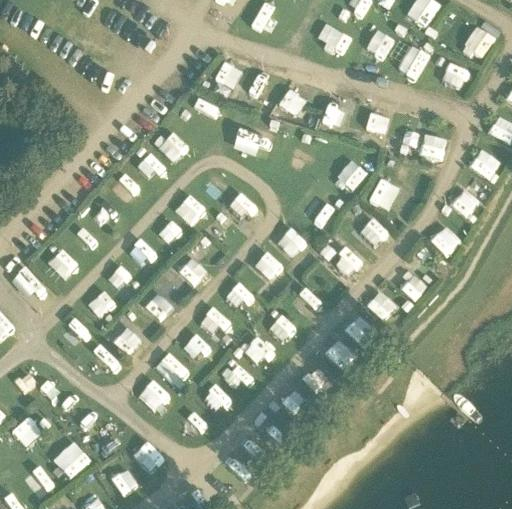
[(417,0),(407,13),(425,27),(441,5),(434,0),(417,0)]
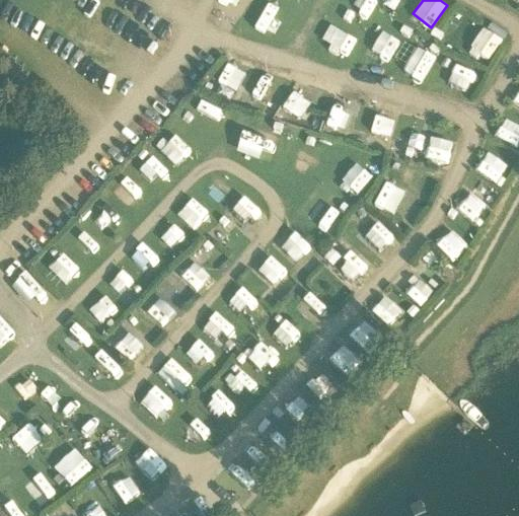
[(339,27),(329,41),(347,53),(356,40),(339,27)]
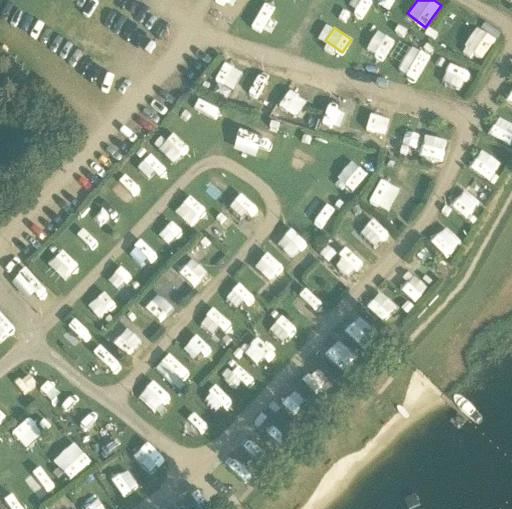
[(367,49),(385,59),(396,39),(378,30),(367,49)]
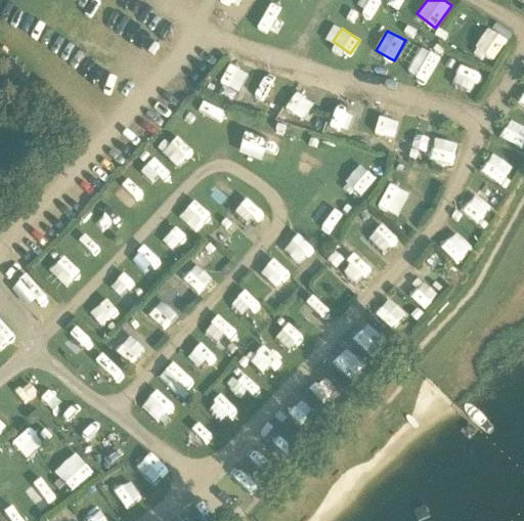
[(422,46),(413,59),(404,54),(397,64),(426,81),(440,57),(422,46)]
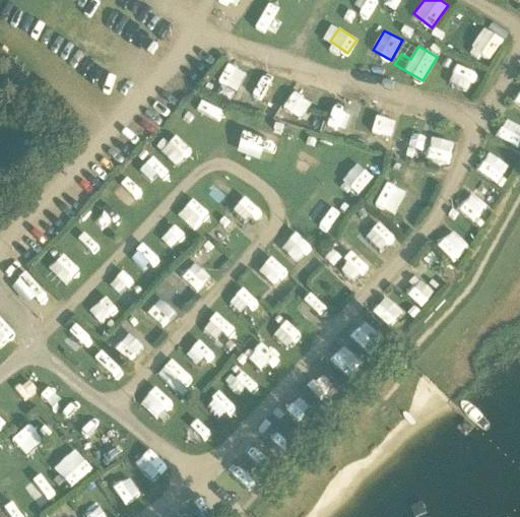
[(449,62),(440,83),(460,92),(469,70),(449,62)]
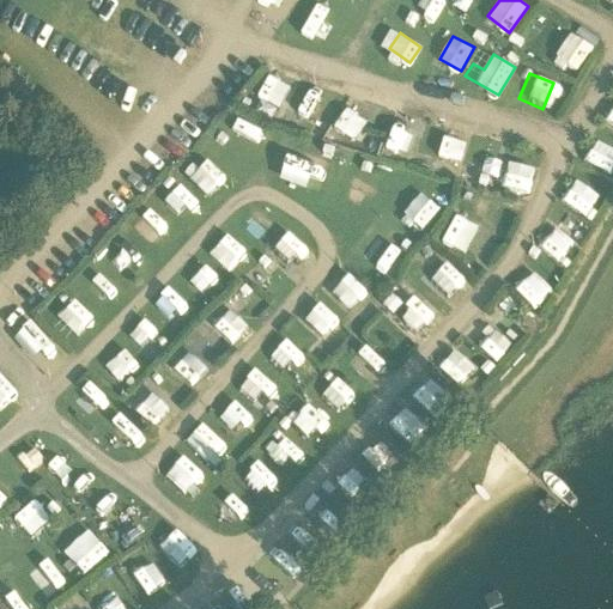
[(279,117),(289,81),(266,75),(256,111),(279,117)]
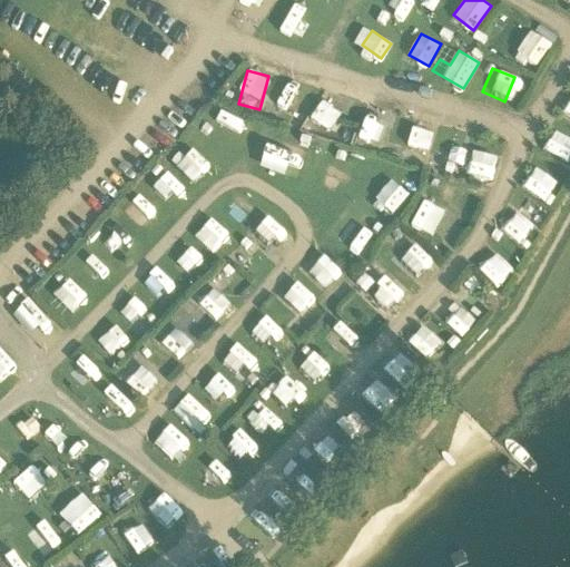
[(322,99),(311,117),(332,129),(343,111),(322,99)]
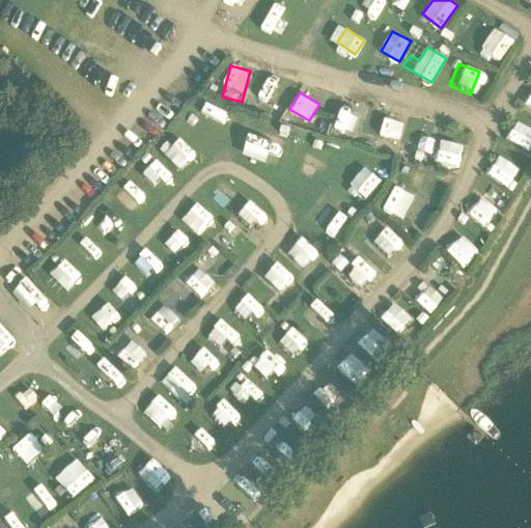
[(186,118),(206,134),(221,115),(200,100),(186,118)]
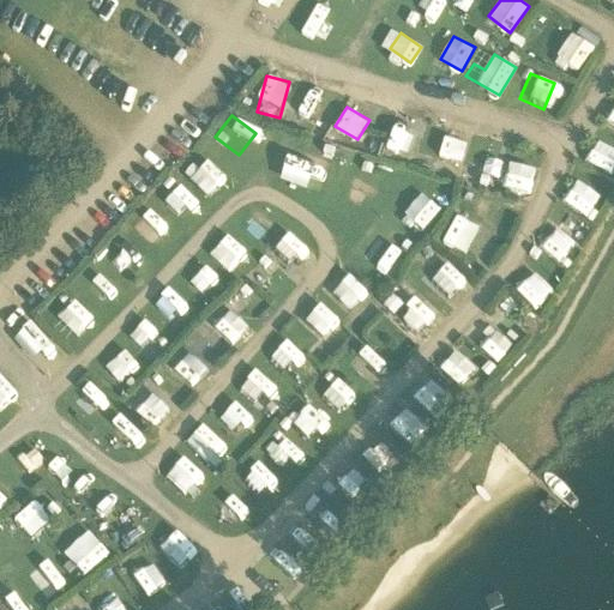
[(420,152),(421,126),(392,125),(391,151),(420,152)]
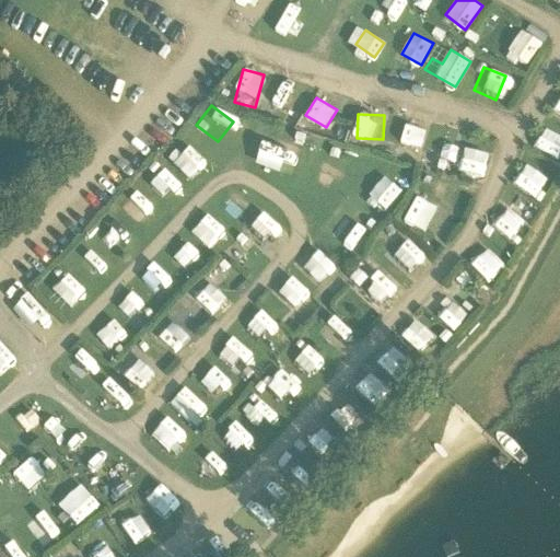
[(422,146),(427,129),(407,123),(401,140),(422,146)]
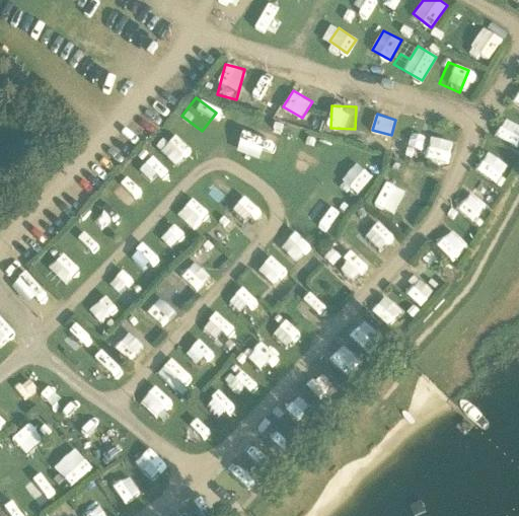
[(251,153),(273,163),(290,124),(268,115),(251,153)]
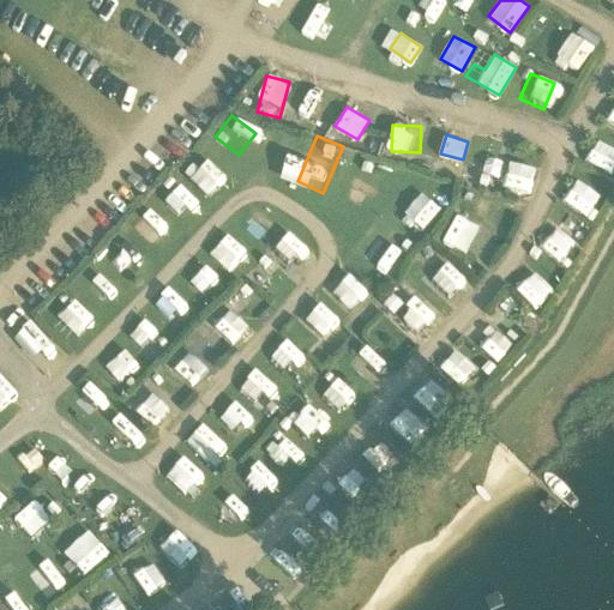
[(588,159),(612,173),(613,167),(613,146),(600,139),(588,159)]
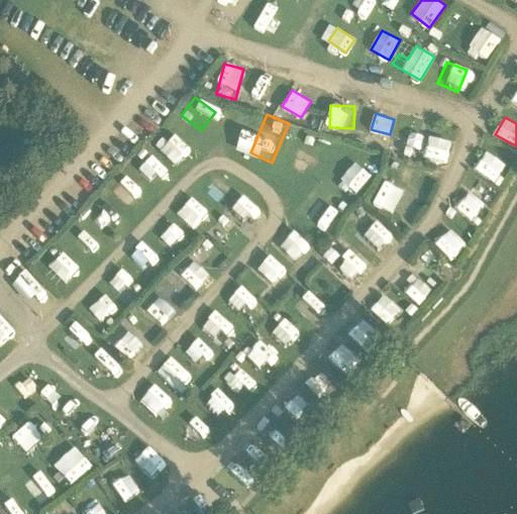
[(171,128),(157,142),(172,159),(186,144),(171,128)]
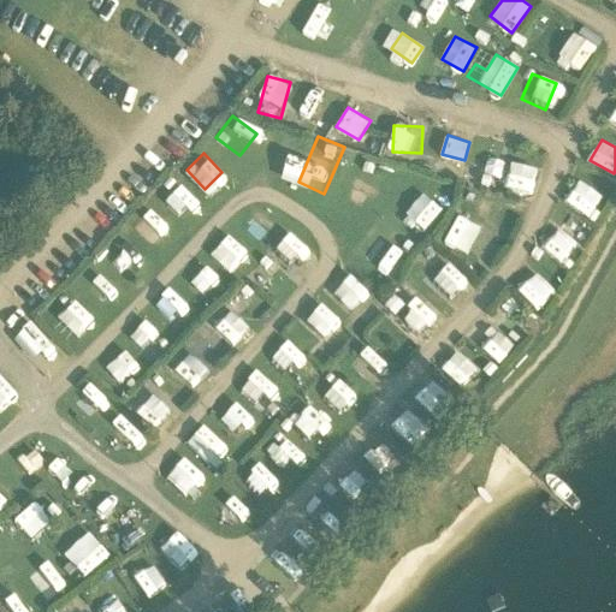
[(491,155),(486,171),(502,177),(507,161),(491,155)]
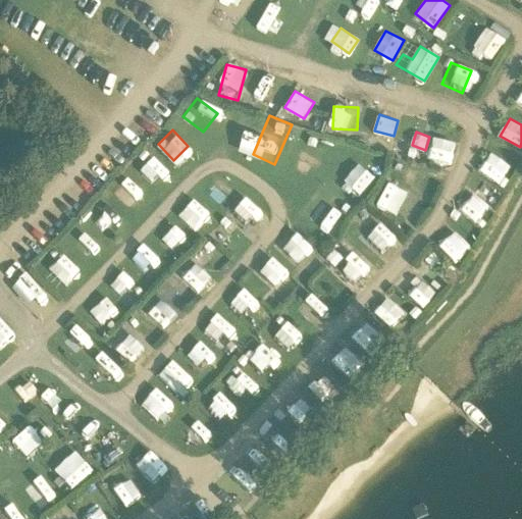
[(430,158),(449,163),(455,144),(435,139),(430,158)]
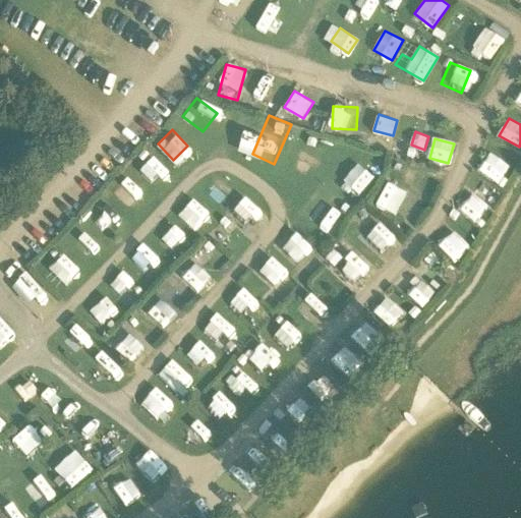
[(490,152),(478,169),(499,182),(510,165),(490,152)]
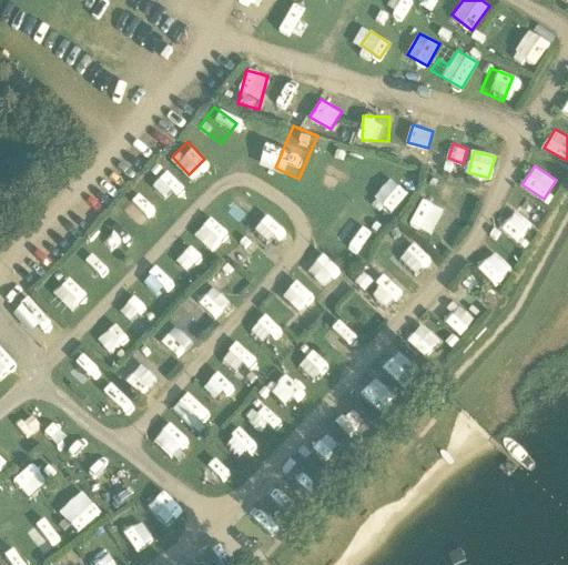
[(164,197),(179,180),(164,167),(149,182),(164,197)]
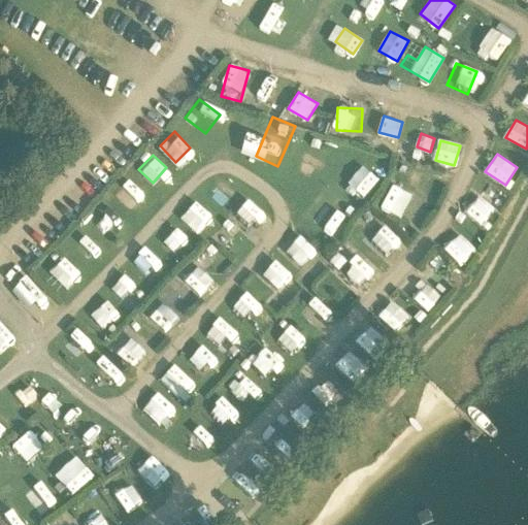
[(129,177),(114,192),(132,209),(146,195),(129,177)]
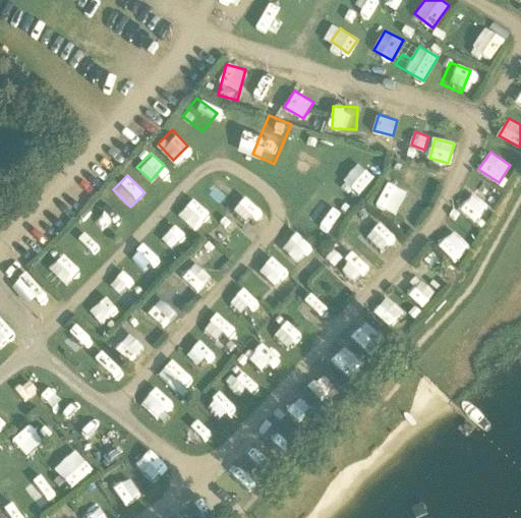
[(384,186),(377,206),(396,212),(402,191),(384,186)]
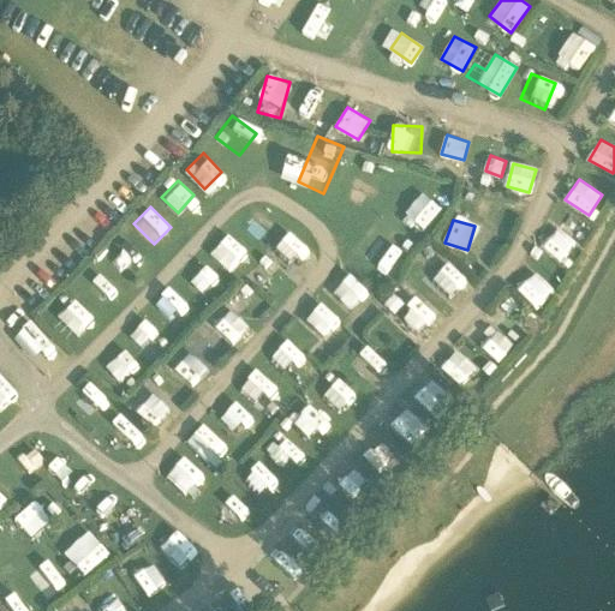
[(560,261),(577,243),(557,226),(541,244),(560,261)]
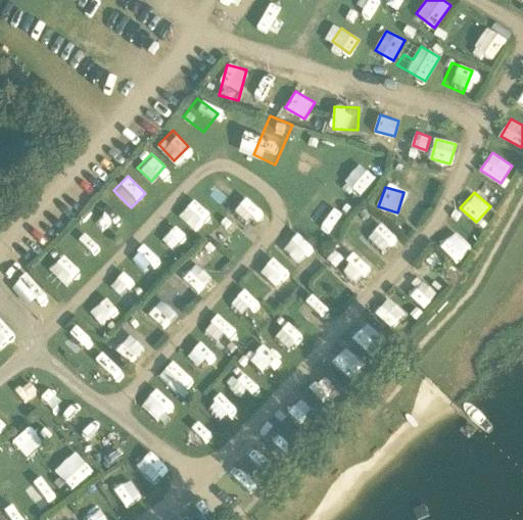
[(322,195),(310,211),(330,227),(342,209),(322,195)]
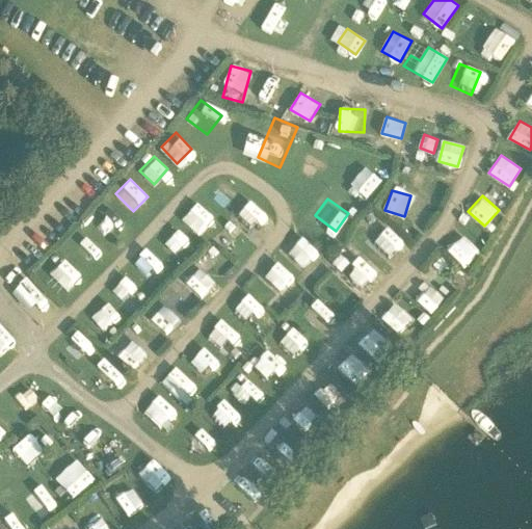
[(122,231),(130,222),(112,207),(105,215),(122,231)]
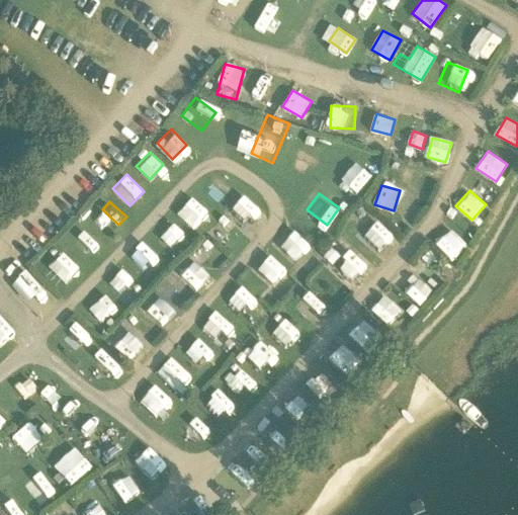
[(381,252),(397,236),(371,213),(357,230),(381,252)]
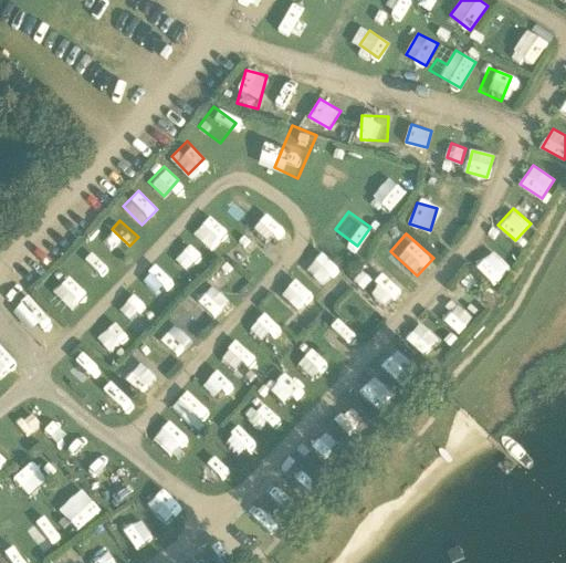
[(266,264),(276,256),(262,240),(252,250),(266,264)]
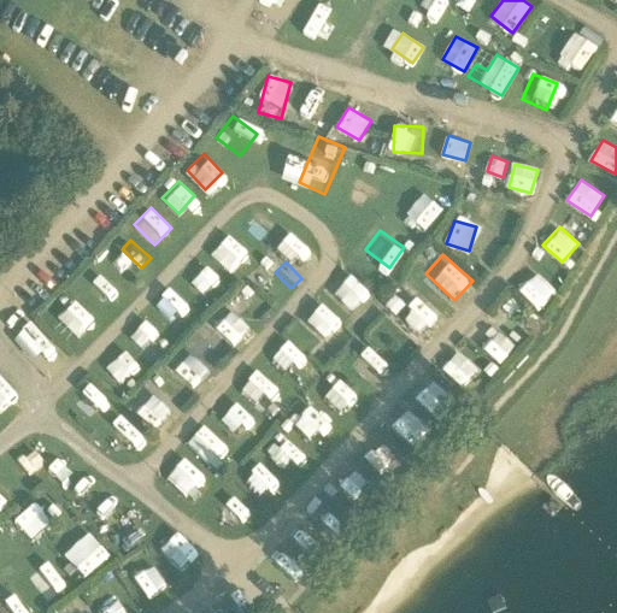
[(184,283),(199,301),(218,284),(204,266),(184,283)]
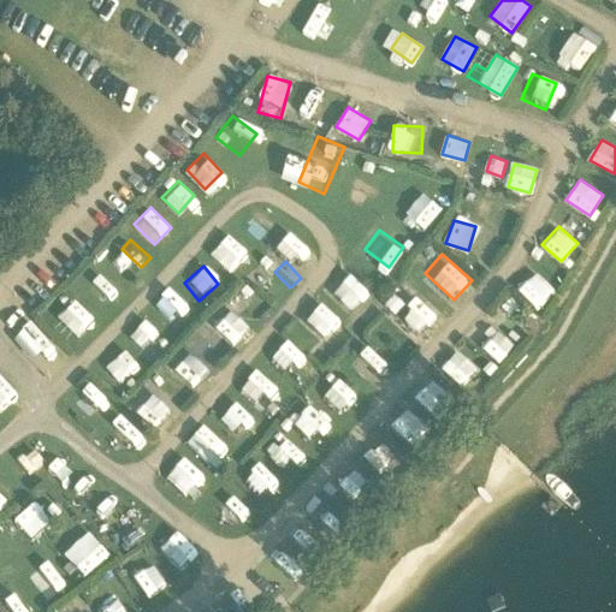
[(101,268),(86,287),(106,307),(123,287),(101,268)]
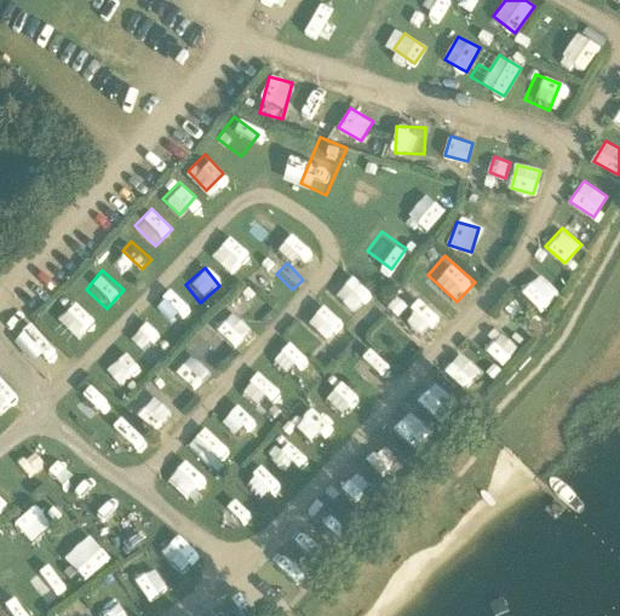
[(363,304),(374,293),(351,271),(340,283),(363,304)]
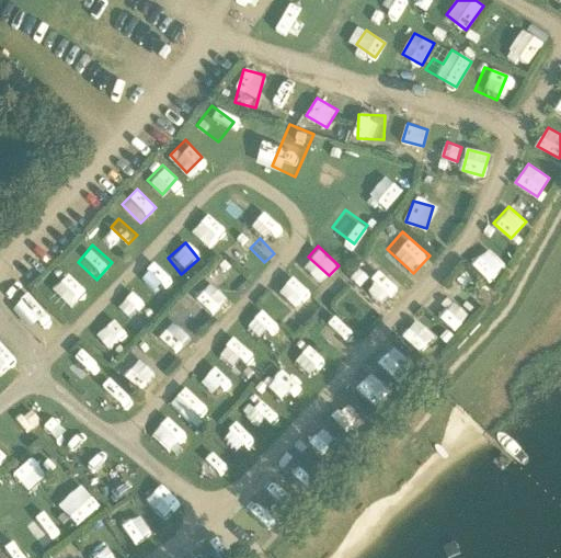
[(489,280),(504,264),(487,248),(472,262),(489,280)]
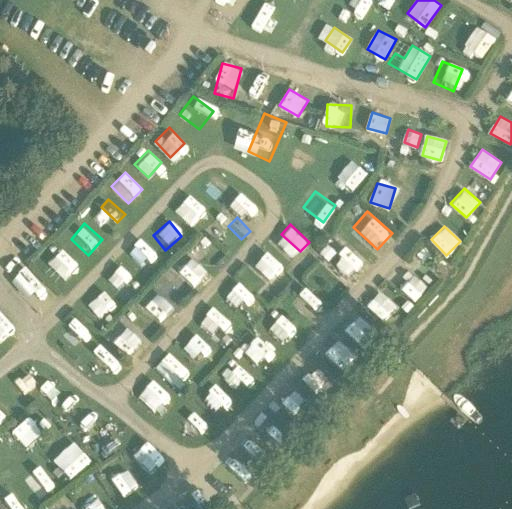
[(144,266),(157,254),(145,241),(132,253),(144,266)]
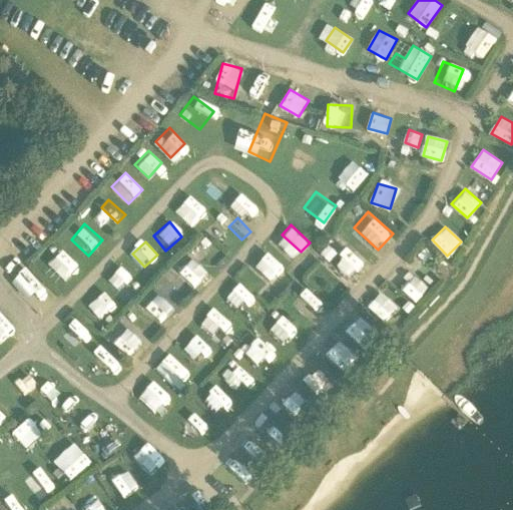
[(344,277),(359,258),(344,245),(328,265),(344,277)]
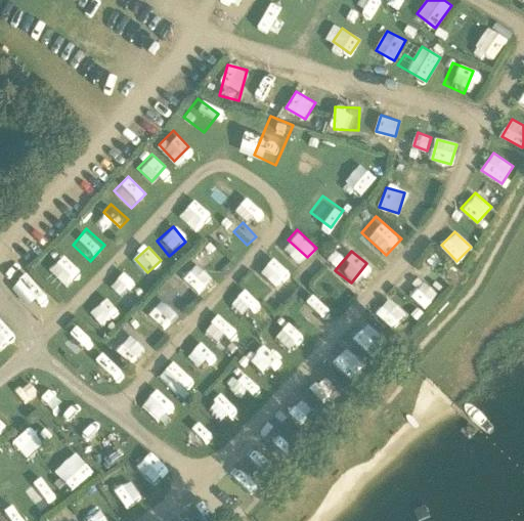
[(69,254),(53,267),(63,278),(79,265),(69,254)]
